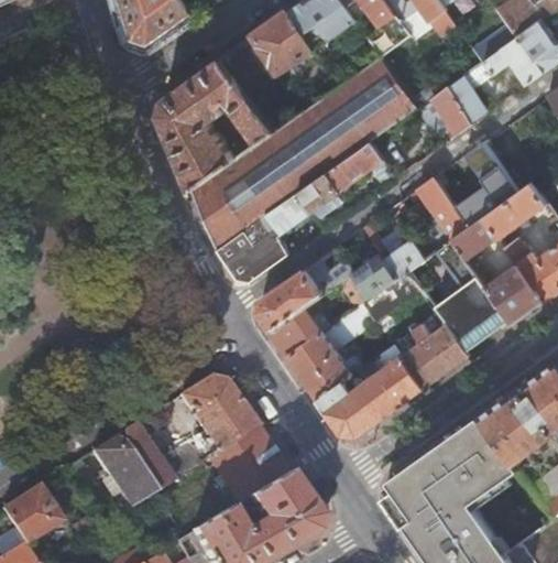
[(117,0),(130,40),(144,46),(166,31),(196,10),(189,0),(181,0),(179,1),(177,0),(117,0)]
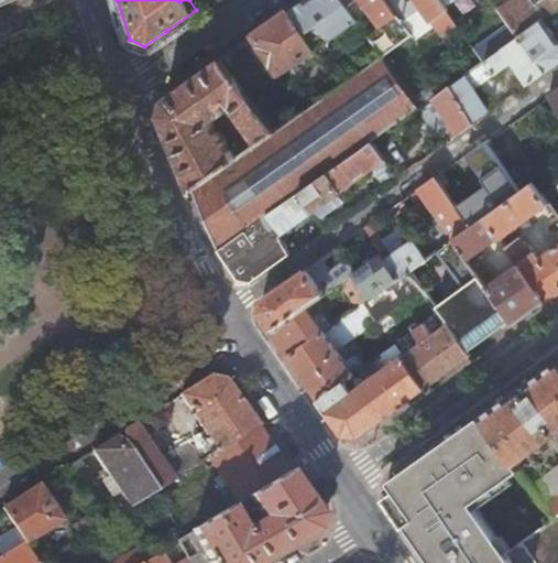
[(346,12),(336,0),(302,0),(285,12),(309,52),(314,50),(325,42),(353,22),(346,12)]
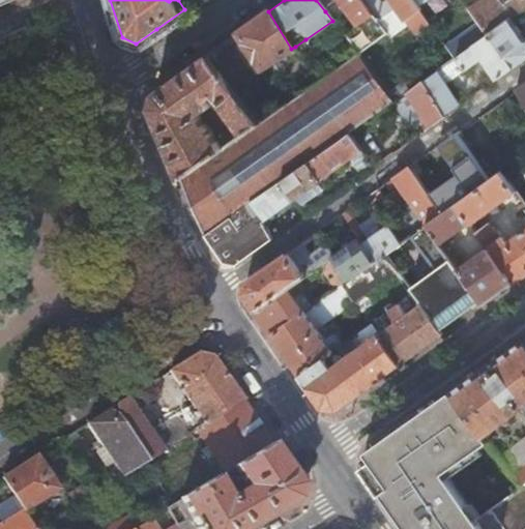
[(316,0),(325,11),(336,3),(343,13),(345,17),(346,16),(356,26),(341,36),(354,55),(356,53),(382,34),(357,0),(316,0)]
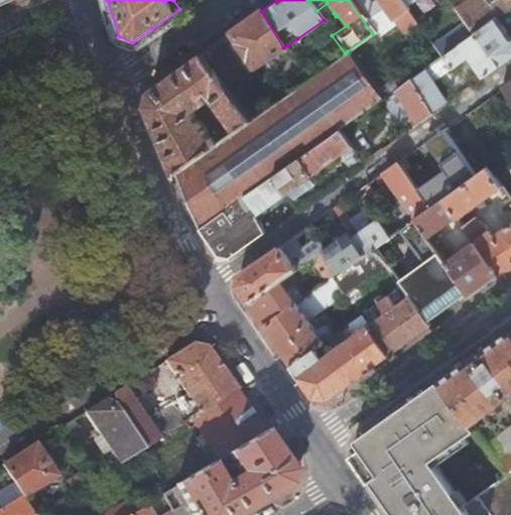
[(374,0),(378,4),(372,8),(366,0),(348,0),(372,33),(373,35),(392,22),(401,34),(415,24),(403,7),(398,0),(374,0)]
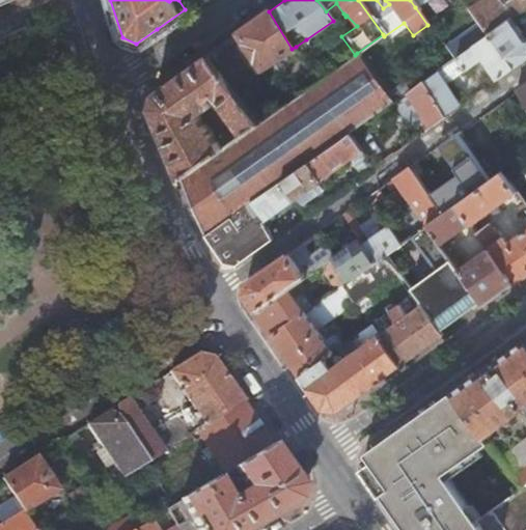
[(525,0),(479,0),(465,10),(485,37),(487,36),(508,20),(525,7),(525,0)]
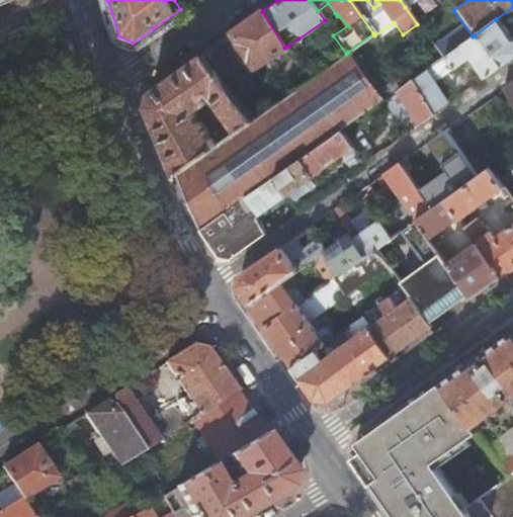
[(328,3),(318,11),(325,20),(335,13),(328,3)]
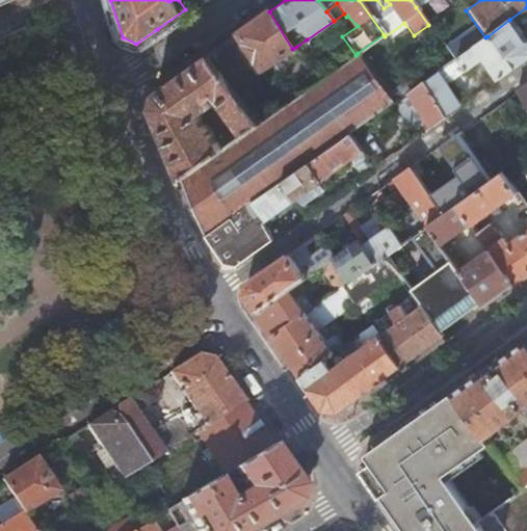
[(231,87),(292,49),(269,11),(207,55),(231,87)]
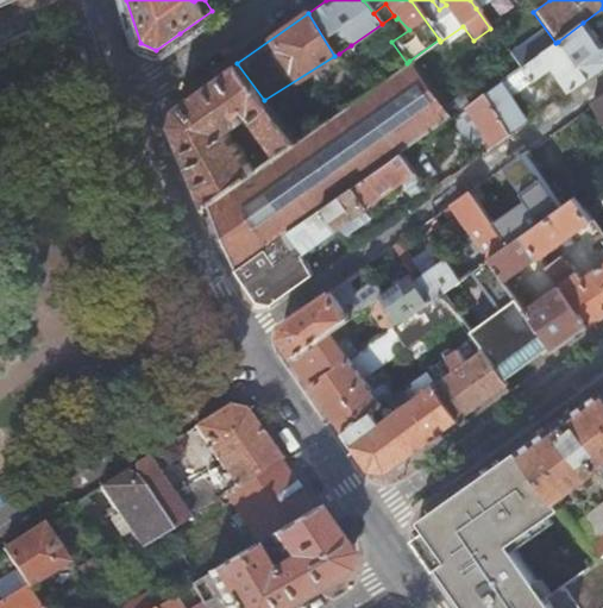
[(558,42),(585,80),(602,67),(602,45),(601,48),(583,23),(558,42)]
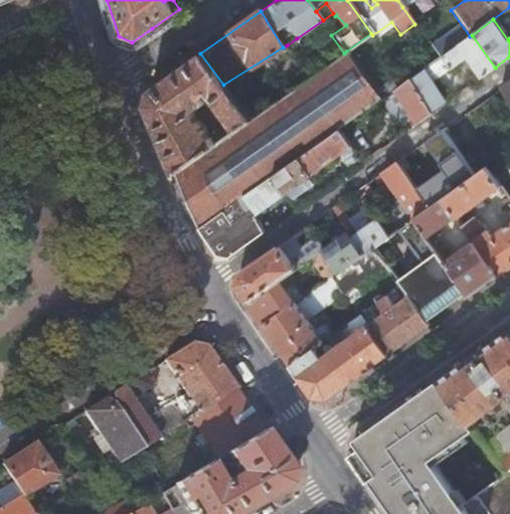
[(479,79),(495,67),(472,35),(470,36),(440,58),(444,65),(439,68),(443,74),(464,59),(479,79)]
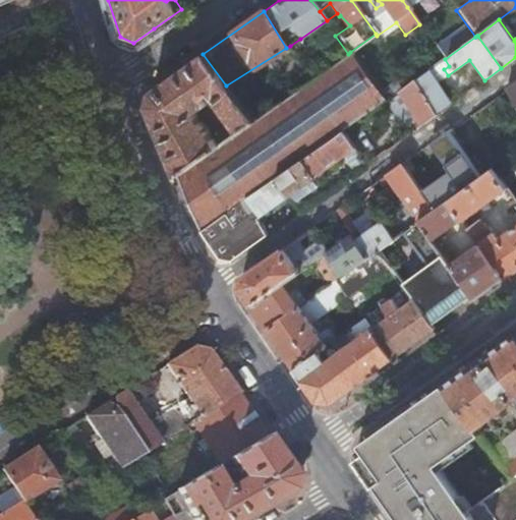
[(300,39),(290,46),(293,51),(300,47),(298,43),(300,39)]
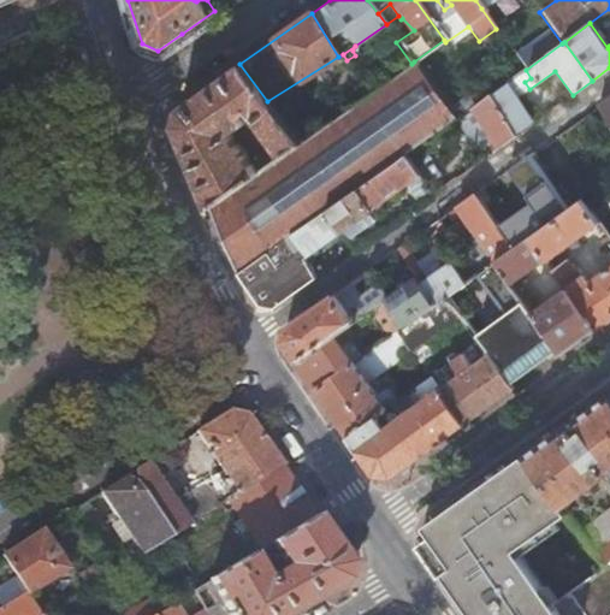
[(187,161),(207,208),(231,191),(232,194),(256,176),(231,140),(246,130),(242,125),(244,120),(240,116),(247,111),(280,159),(298,146),(267,101),(240,64),(207,88),(177,108),(172,125),(187,161)]
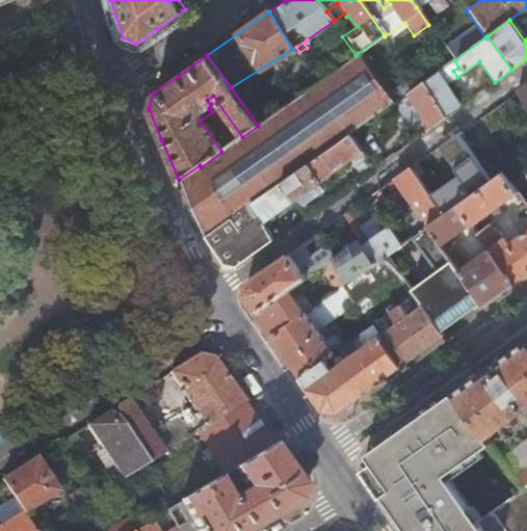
[(390,104),(392,103),(356,55),(258,126),(242,137),(221,152),(201,167),(233,215),(248,204),(281,182),(307,163),(347,134),(358,127),(383,109),(390,104)]
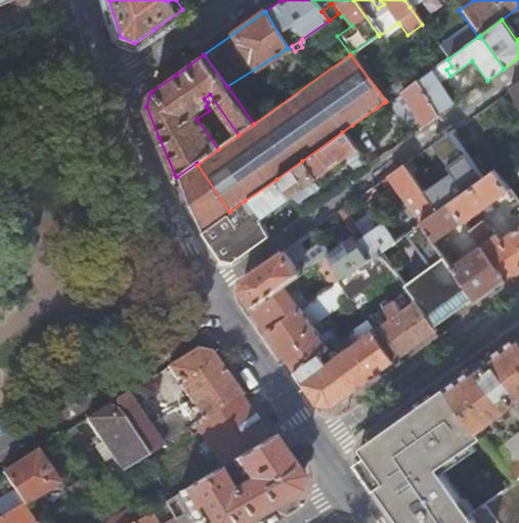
[(447,59),(446,59),(427,73),(436,85),(450,76),(446,70),(451,67),(447,59)]
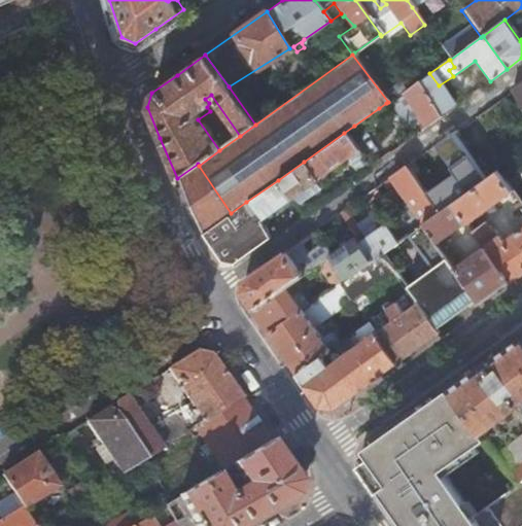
[(439,85),(429,73),(416,82),(440,116),(453,107),(439,85)]
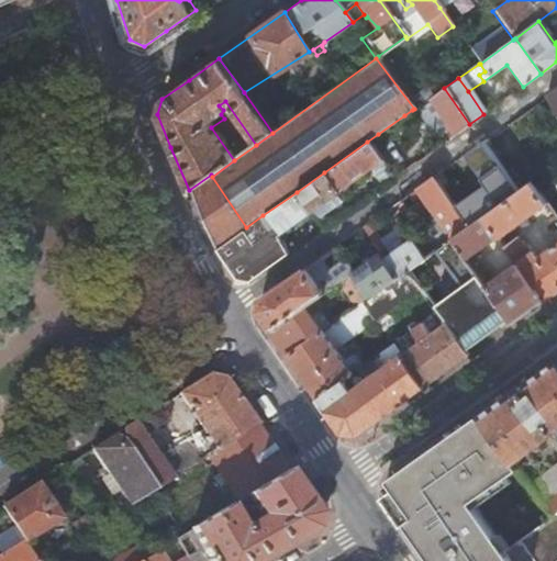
[(469,124),(444,88),(430,98),(449,127),(444,132),(449,138),(469,124)]
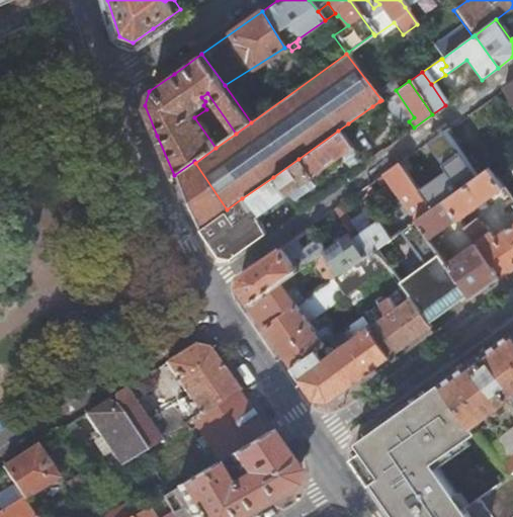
[(512,81),(501,90),(512,108),(512,81)]
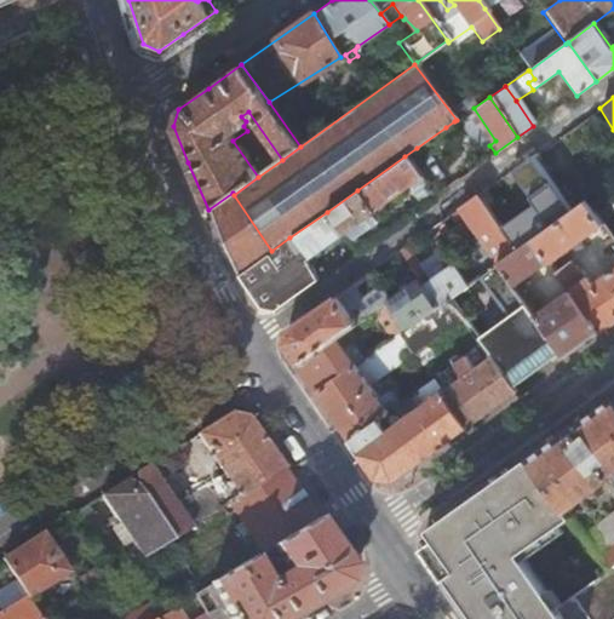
[(459,129),(454,121),(446,127),(452,135),(459,129)]
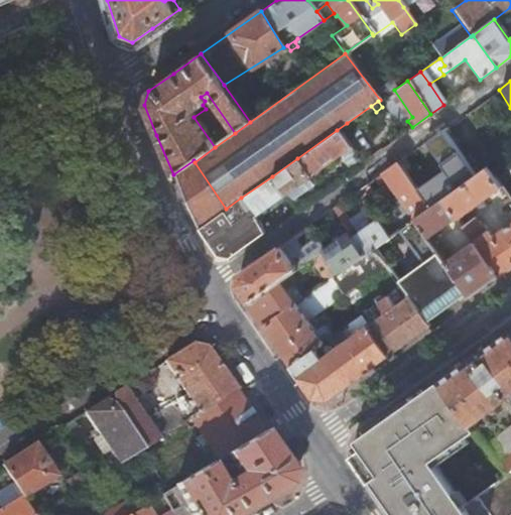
[(360,141),(347,123),(337,130),(350,148),(360,141)]
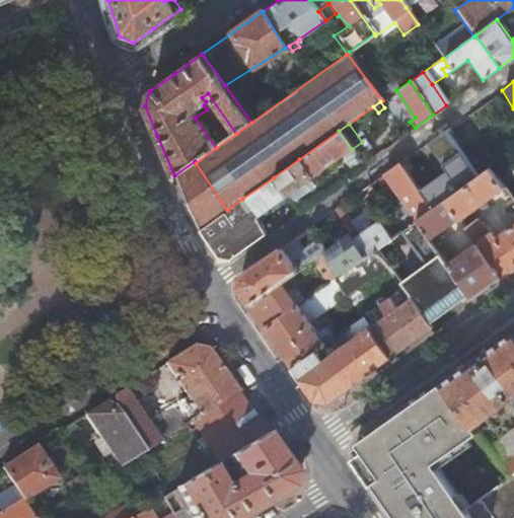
[(352,149),(339,131),(299,159),(311,177),(314,175),(324,168),(343,155),(352,149)]
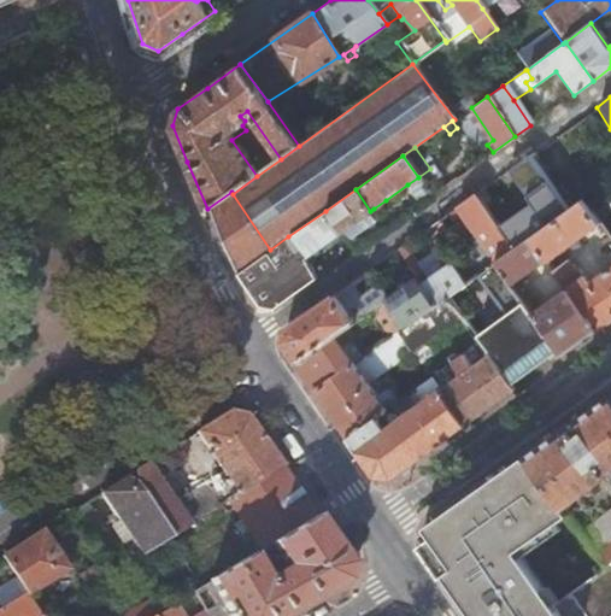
[(529,238),(564,212),(526,157),(506,171),(529,204),(497,227),(512,248),(529,238)]
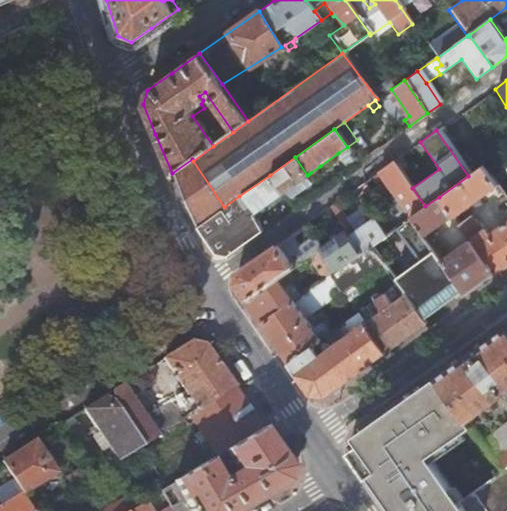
[(353,156),(347,147),(338,153),(344,161),(353,156)]
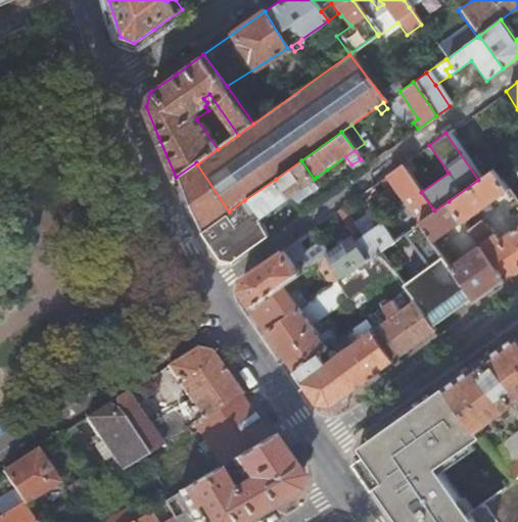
[(314,179),(301,160),(276,179),(288,198),(310,184),(315,181),(314,179)]
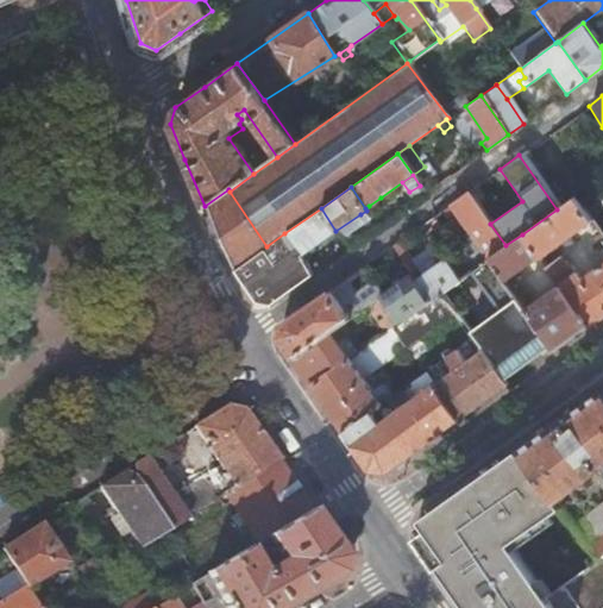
[(311,275),(284,233),(267,246),(230,192),(228,189),(205,206),(215,232),(232,271),(252,302),(268,305),(311,275)]
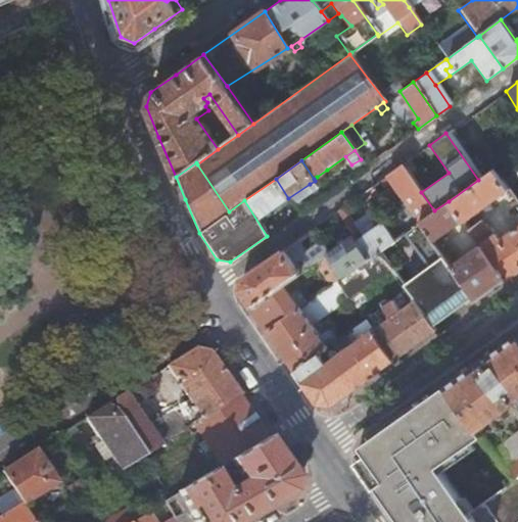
[(419,222),(434,210),(421,192),(402,164),(380,180),(384,185),(389,182),(404,203),(379,221),(392,240),(403,233),(419,222)]
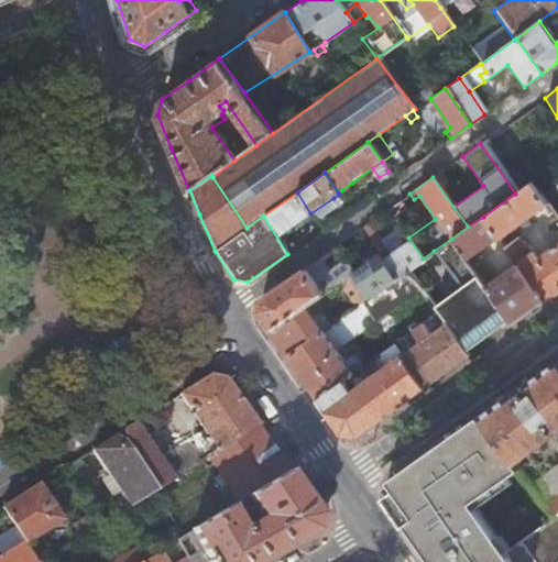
[(354,187),(352,183),(341,190),(345,195),(354,187)]
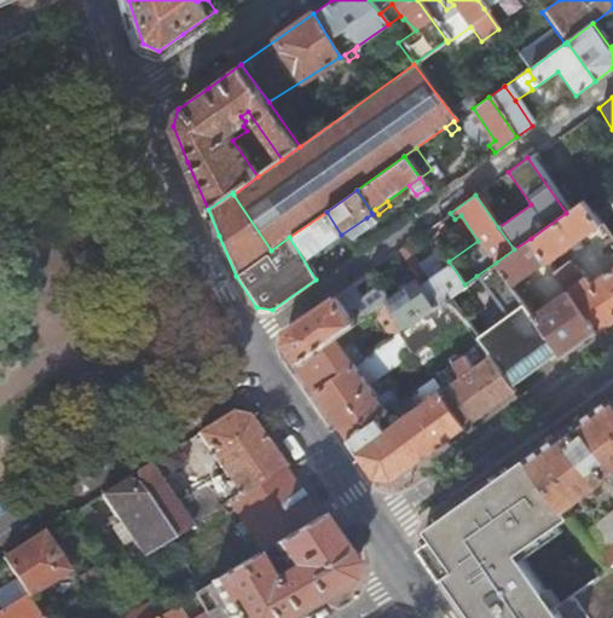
[(580,202),(566,213),(531,238),(547,260),(548,263),(599,226),(580,202)]
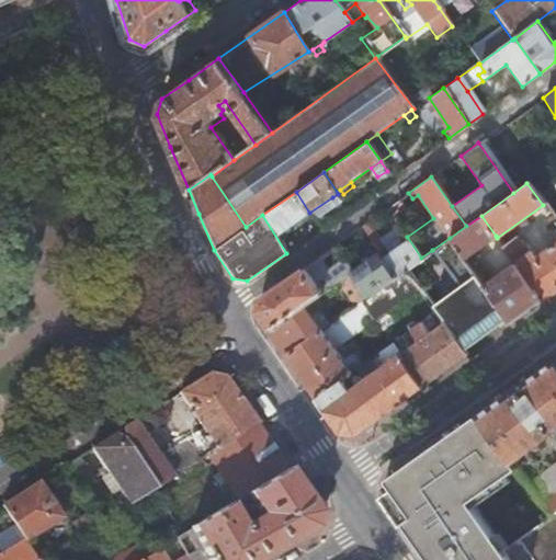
[(309,213),(296,192),(262,215),(286,253),(291,250),(280,232),(309,213)]
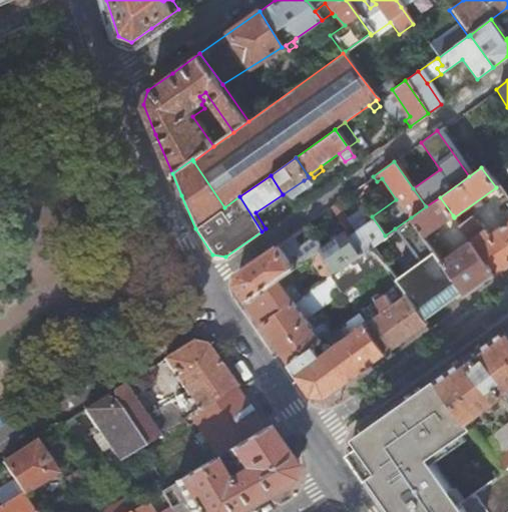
[(304,180),(283,194),(288,202),(293,199),(303,191),(301,188),(306,184),(304,180)]
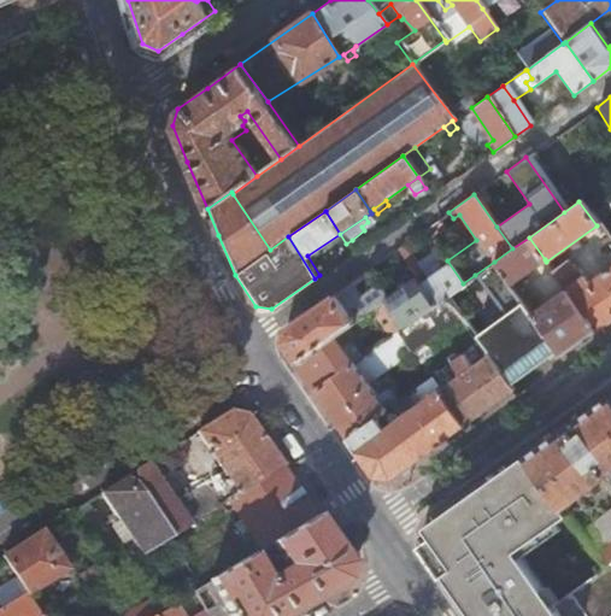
[(319,275),(352,252),(346,244),(340,234),(307,256),(319,275)]
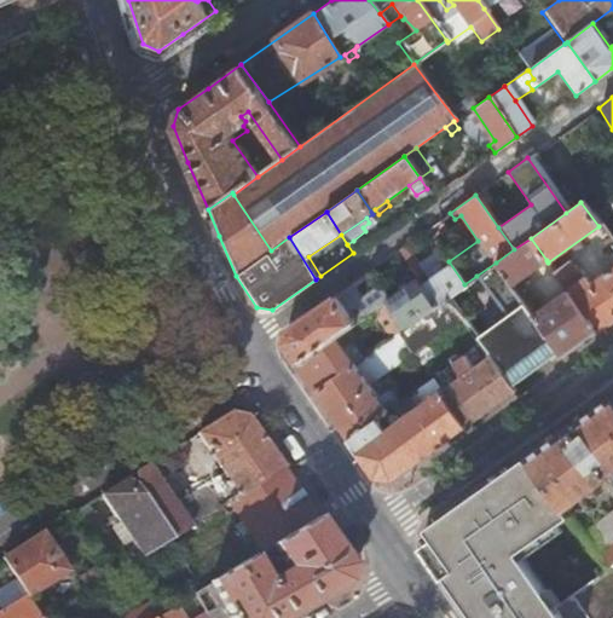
[(547,260),(531,238),(514,249),(496,263),(521,299),(528,293),(519,281),(547,260)]
